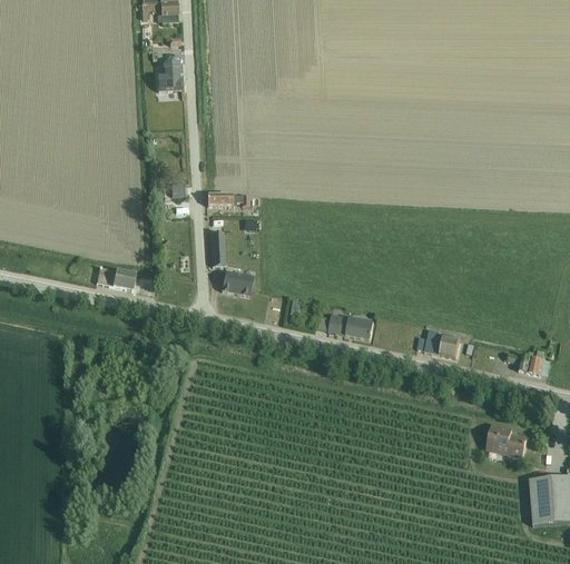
[(177,1),(144,3),(141,3),(144,18),(149,18),(148,9),(160,8),(161,21),(178,20),(177,1)]
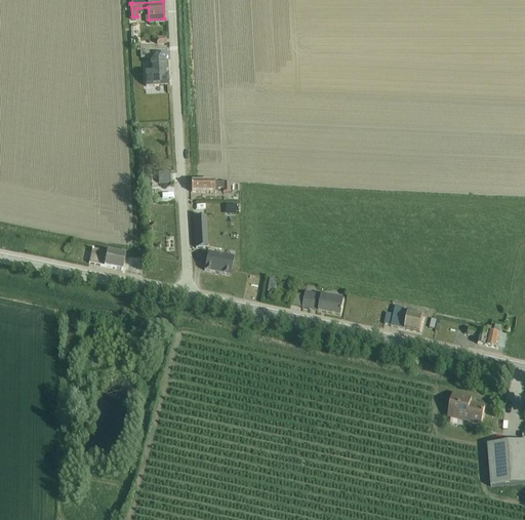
[(151,68),(145,69),(146,82),(167,81),(167,72),(166,72),(165,55),(151,56),(151,68)]
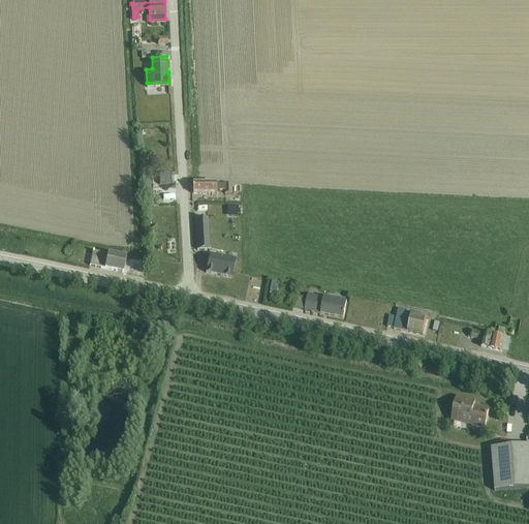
[(170,170),(159,171),(159,181),(172,180),(170,170)]
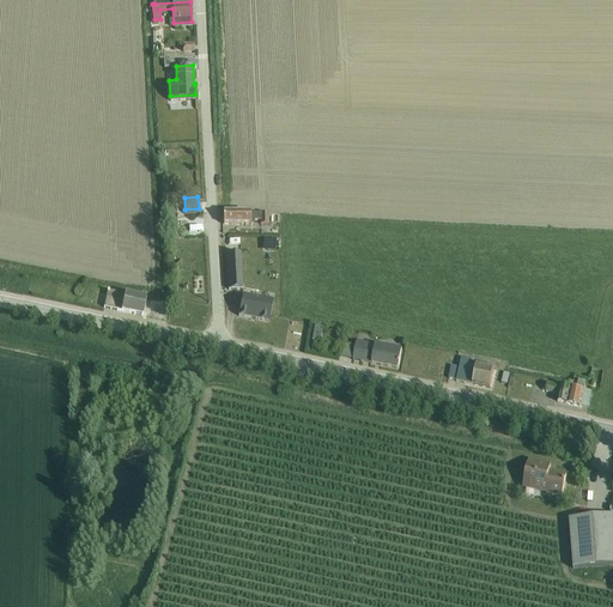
[(226,207),(223,208),(224,219),(254,219),(254,216),(260,216),(260,219),(269,219),(268,206),(226,207)]
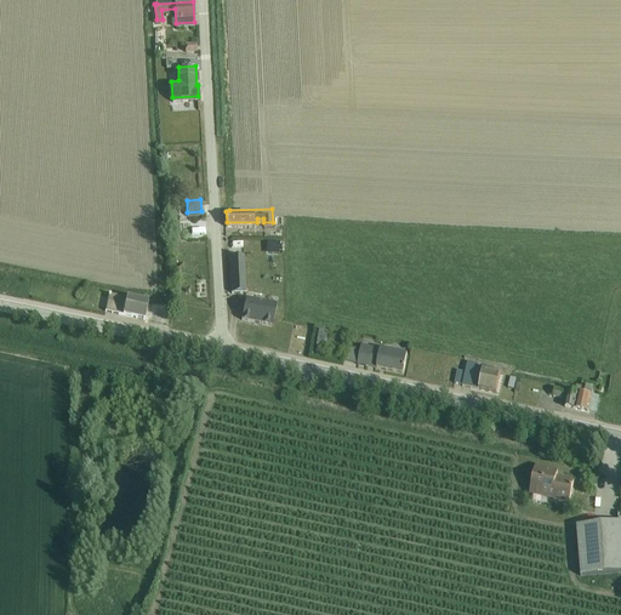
[(244,252),(229,252),(232,289),(246,289),(244,252)]
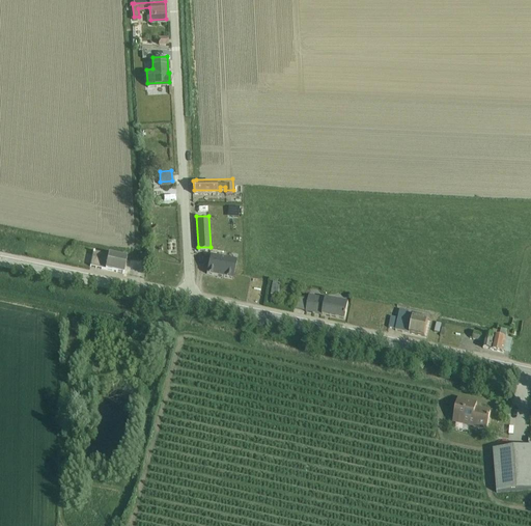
[(93,249),(90,264),(123,271),(128,255),(108,251),(93,249)]
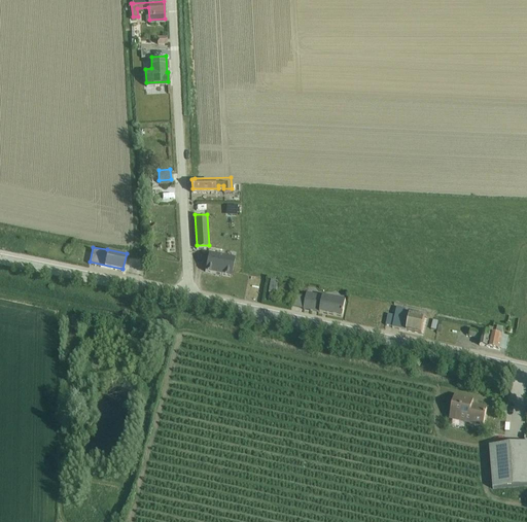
[(206,264),(205,268),(232,273),(233,267),(235,255),(209,249),(206,264)]
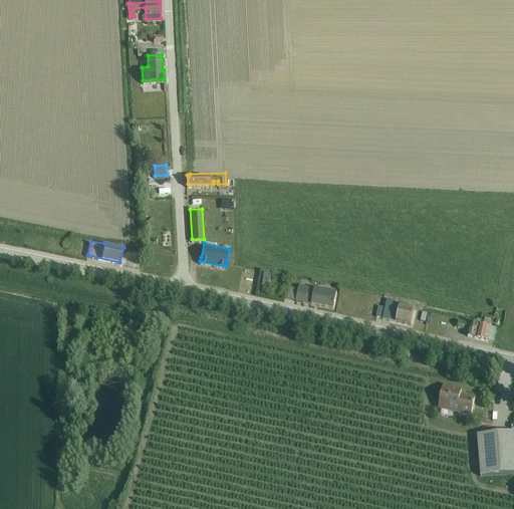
[(265,269),(263,281),(270,282),(272,270),(265,269)]
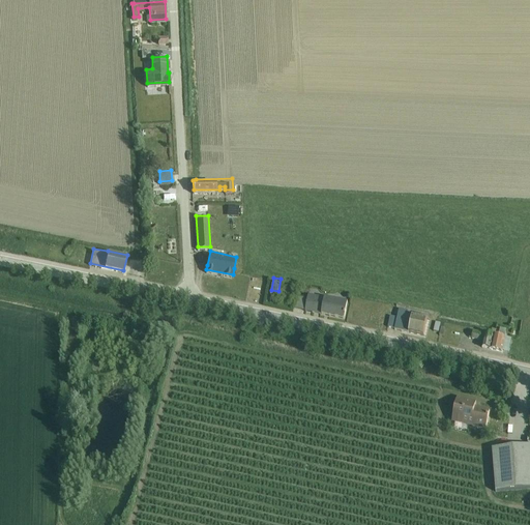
[(308,296),(305,308),(345,316),(348,299),(308,291),(308,296)]
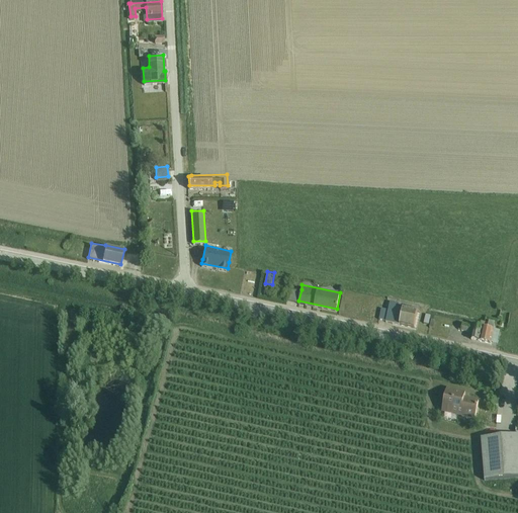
[(298,301),(301,289),(289,286),(287,297),(298,301)]
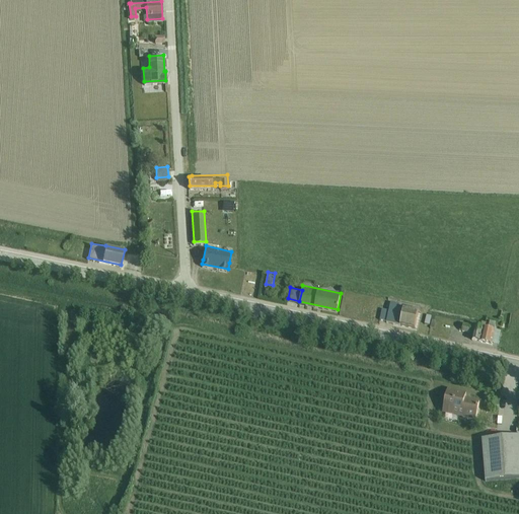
[(383,306),(380,317),(387,318),(387,319),(416,325),(419,308),(413,307),(413,303),(408,302),(406,305),(399,304),(399,301),(387,299),(386,304),(389,305),(389,307),(383,306)]
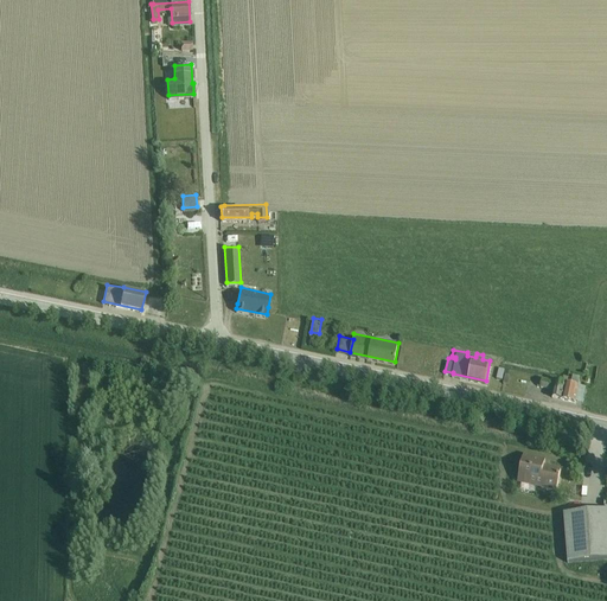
[(568,372),(563,396),(575,398),(579,382),(581,373),(573,371),(573,373),(568,372)]
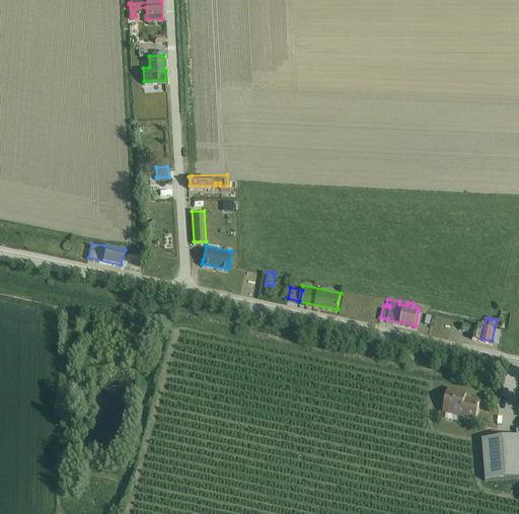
[(482,339),(486,318),(482,318),(480,323),(461,320),(459,326),(462,326),(462,328),(470,329),(470,333),(473,334),(472,337),(482,339)]
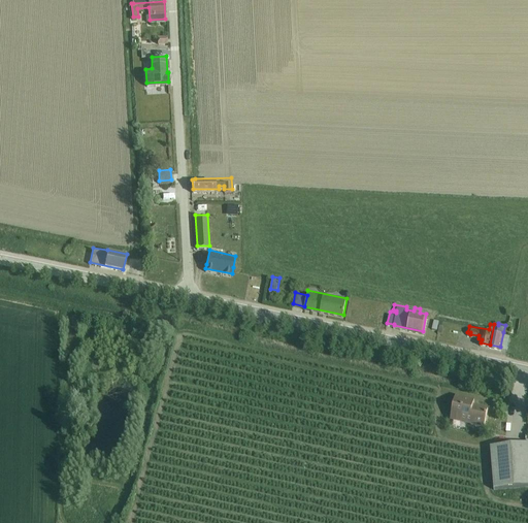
[(503,332),(500,347),(507,348),(510,334),(503,332)]
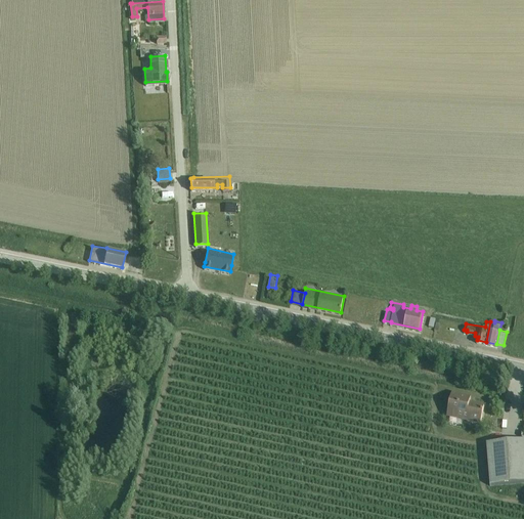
[(452,389),(447,414),(481,421),(484,402),(470,399),(471,393),(452,389)]
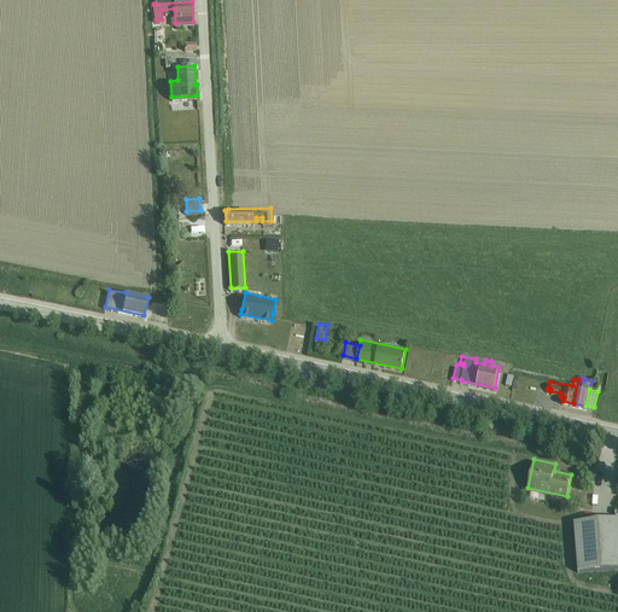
[(79,494),(76,500),(82,501),(81,502),(83,503),(92,506),(94,496),(83,494),(83,495),(79,494)]
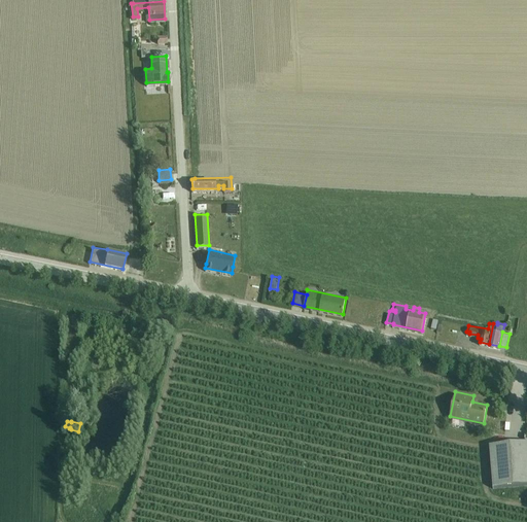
[(526,439),(490,443),(493,485),(526,481),(526,439)]
